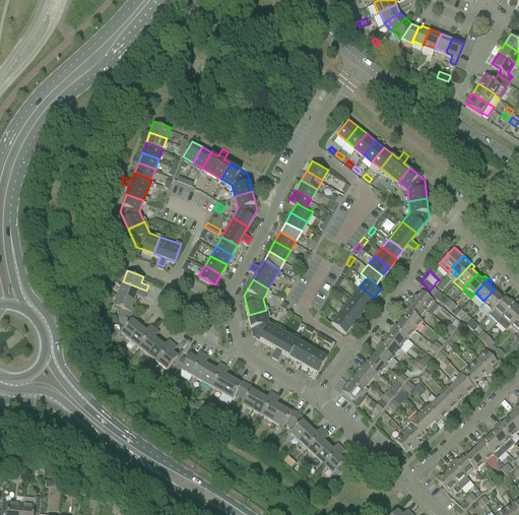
[(144,296),(146,291),(123,281),(119,293),(135,299),(137,293),(144,296)]
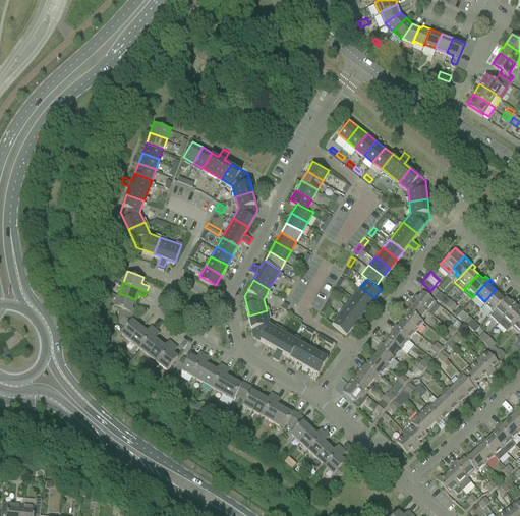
[(434,293),(440,288),(436,285),(430,291),(434,293)]
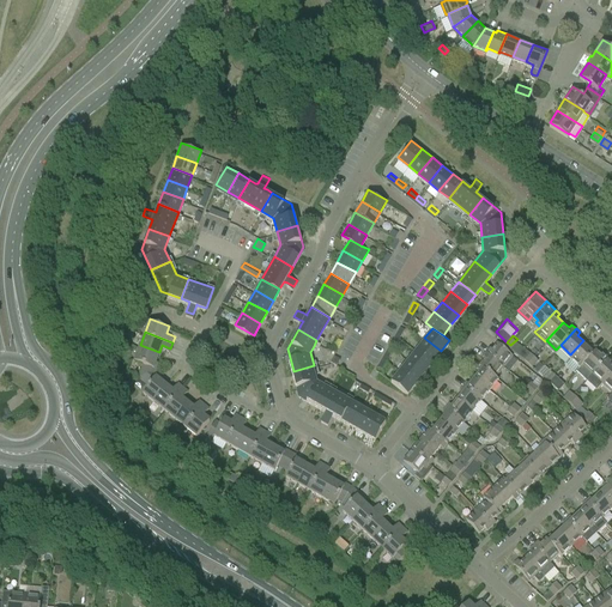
[(432,360),(441,351),(424,338),(416,347),(432,360)]
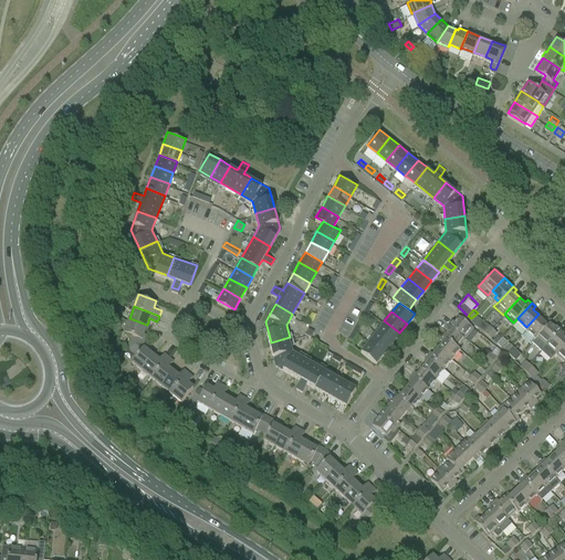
[(473,325),(460,314),(454,319),(452,317),(449,321),(466,335),(473,325)]
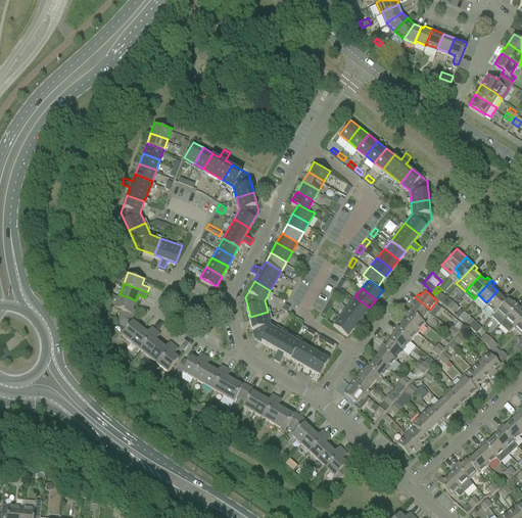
[(486,302),(482,307),(490,315),(492,314),(508,296),(505,292),(503,295),(497,290),(486,302)]
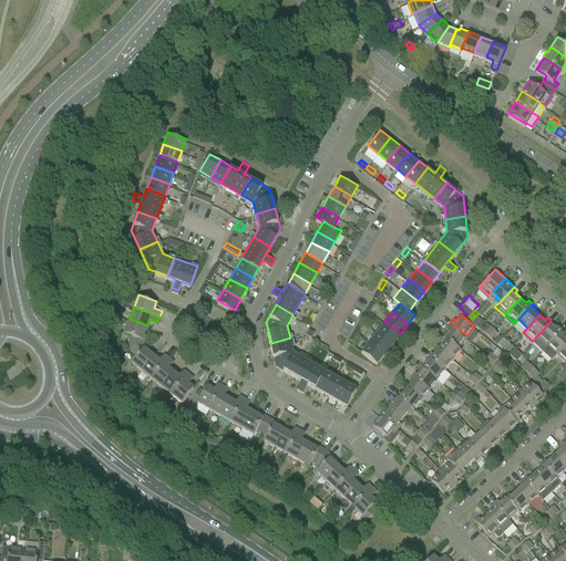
[(129,345),(144,341),(147,332),(145,331),(147,325),(130,319),(125,331),(133,333),(129,345)]
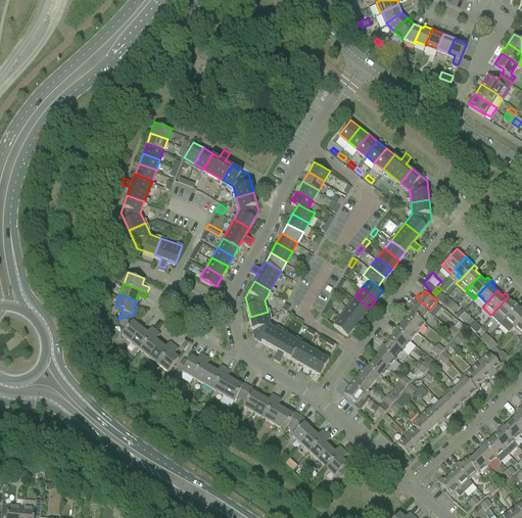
[(363,317),(369,308),(354,296),(348,305),(363,317)]
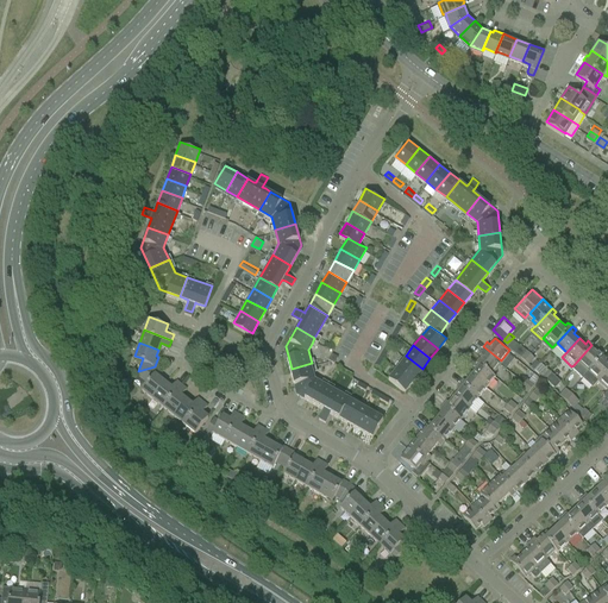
[(597,350),(591,345),(574,365),(583,374),(605,351),(600,347),(597,350)]
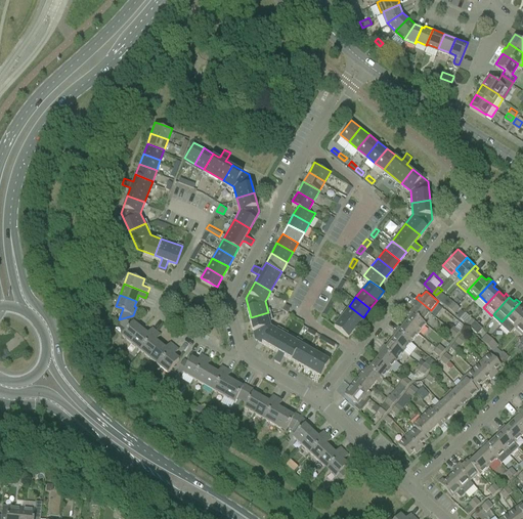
[(426,321),(426,320),(424,319),(431,310),(416,298),(412,302),(415,304),(410,309),(426,321)]
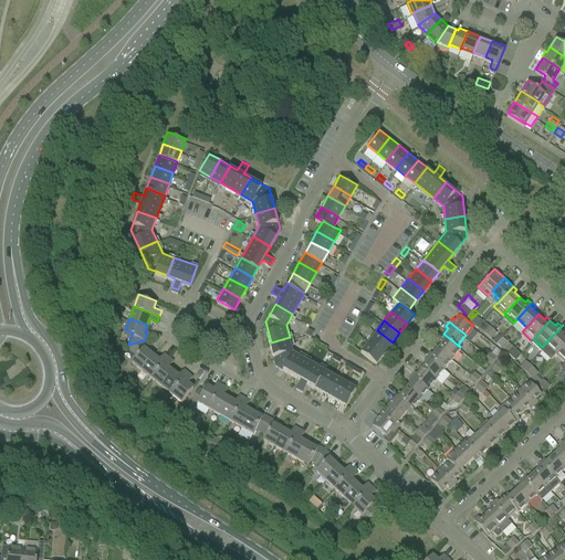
[(488,331),(493,325),(490,321),(487,325),(484,328),(488,331)]
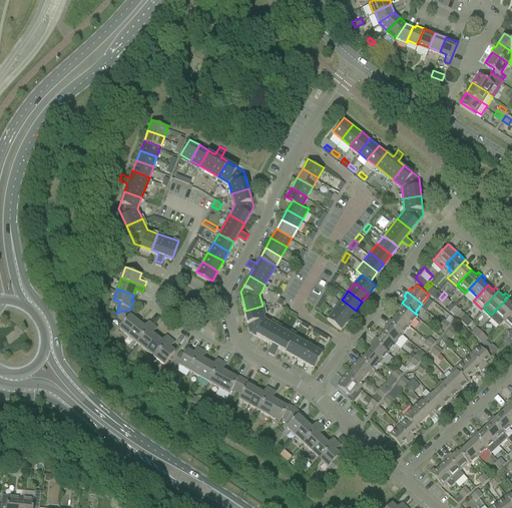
[(446,304),(451,299),(447,295),(442,301),(446,304)]
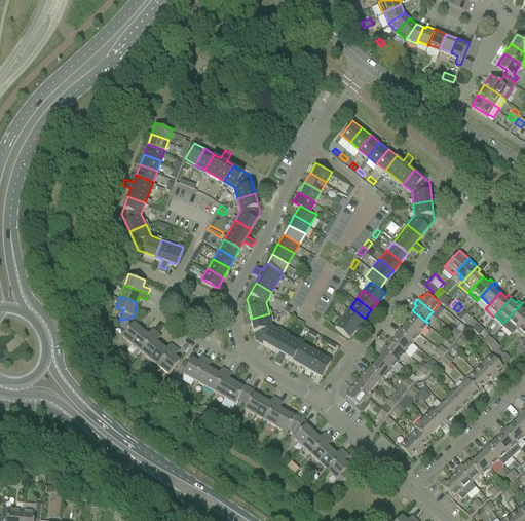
[(512,331),(517,326),(524,317),(524,310),(523,309),(524,308),(524,305),(522,303),(503,323),(512,331)]
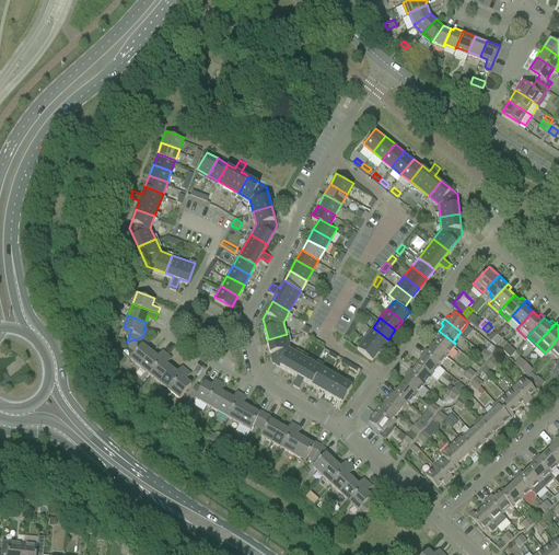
[(381,348),(388,339),(373,327),(365,336),(381,348)]
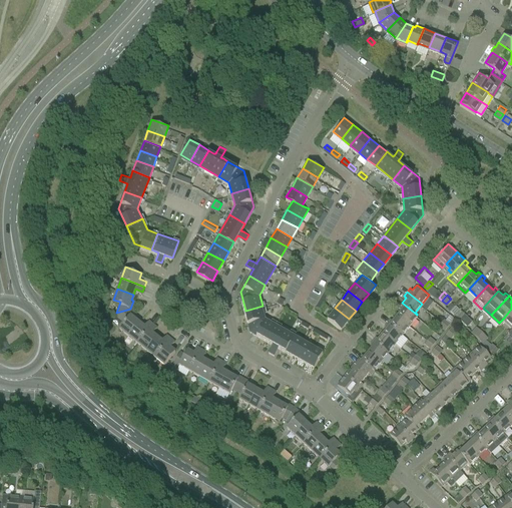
[(410,324),(417,315),(402,303),(399,307),(402,308),(397,314),(410,324)]
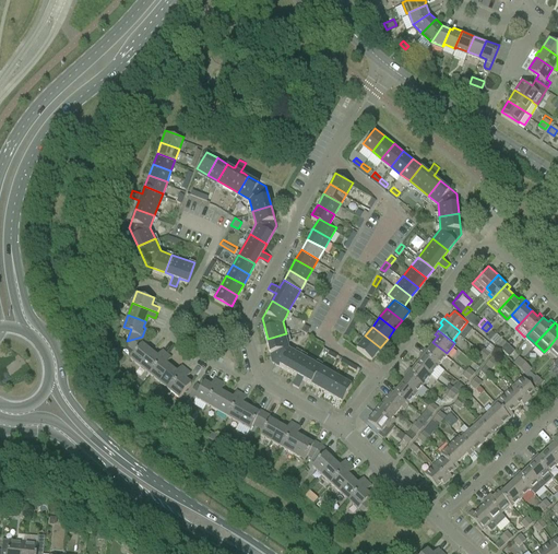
[(500,344),(506,339),(502,336),(497,330),(490,336),(497,341),(500,344)]
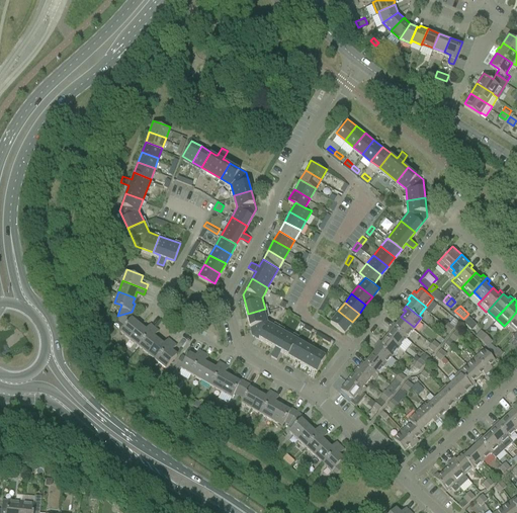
[(269,341),(278,326),(268,320),(265,309),(248,314),(253,332),(269,341)]
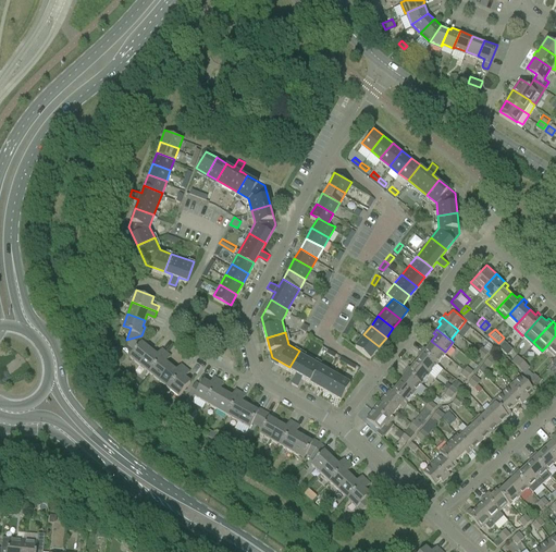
[(371,356),(379,346),(363,334),(356,344),(371,356)]
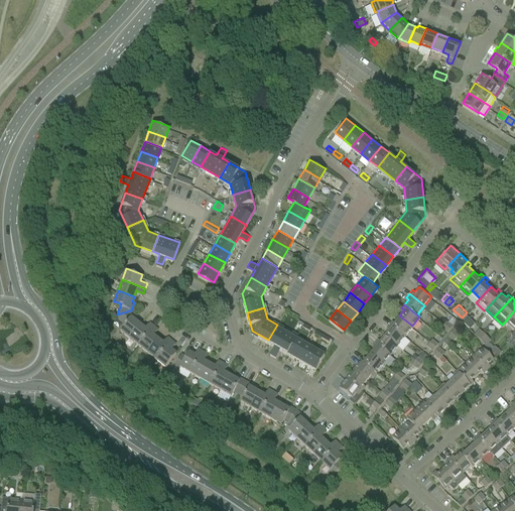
[(130,335),(141,322),(136,317),(138,315),(131,310),(117,314),(125,322),(121,328),(130,335)]
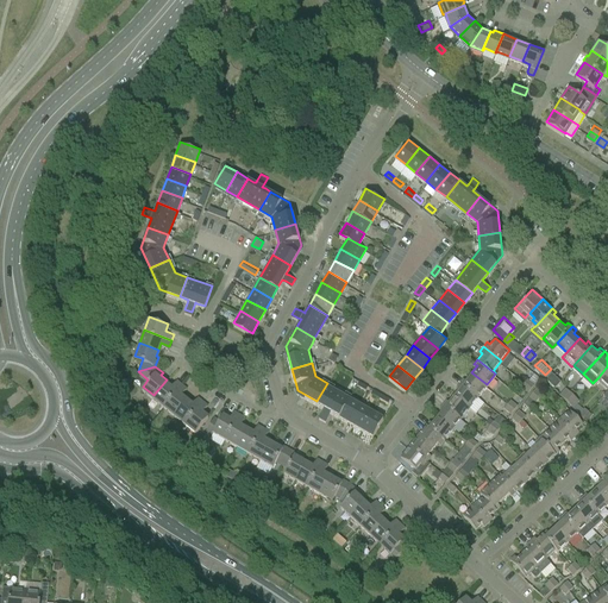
[(551,369),(545,375),(556,384),(562,377),(551,369)]
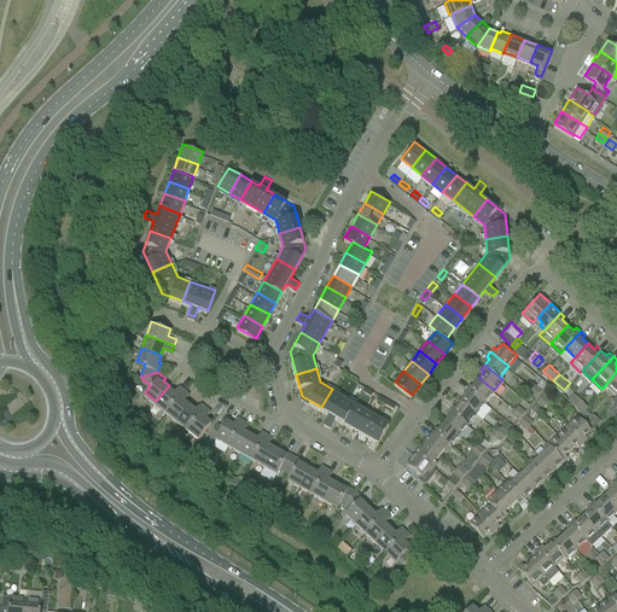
[(494,390),(478,378),(473,384),(471,382),(467,386),(485,401),(494,390)]
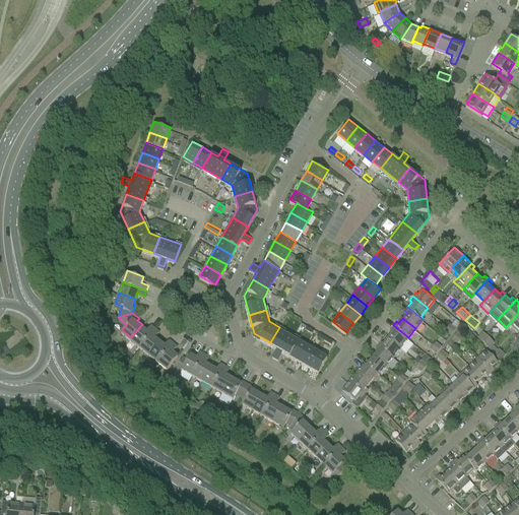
[(454,328),(456,325),(451,320),(448,324),(454,328)]
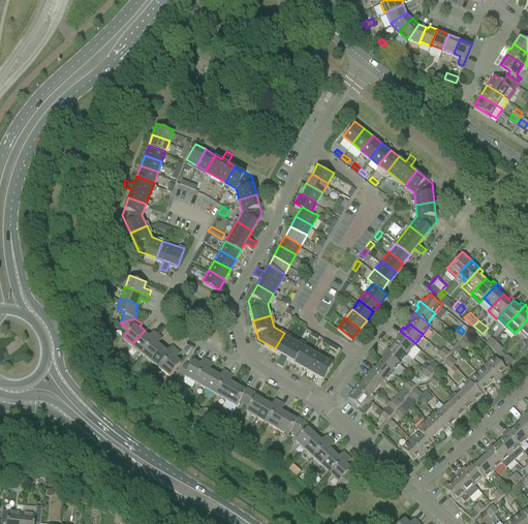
[(143,350),(158,331),(154,328),(149,334),(145,330),(133,343),(143,350)]
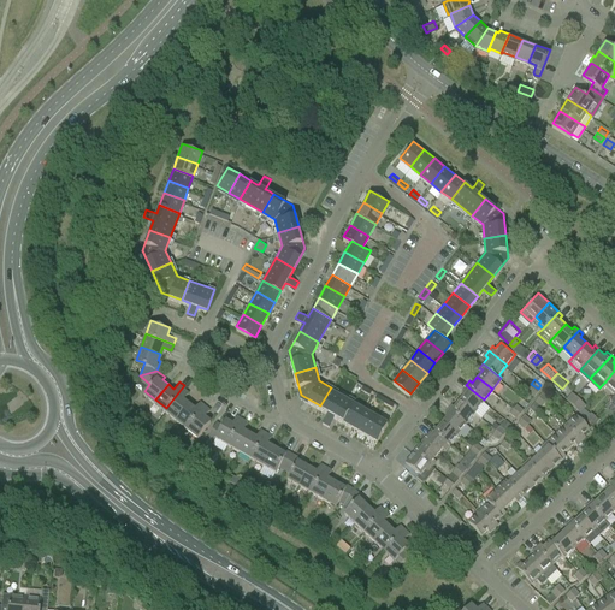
[(534,394),(538,389),(531,384),(527,388),(534,394)]
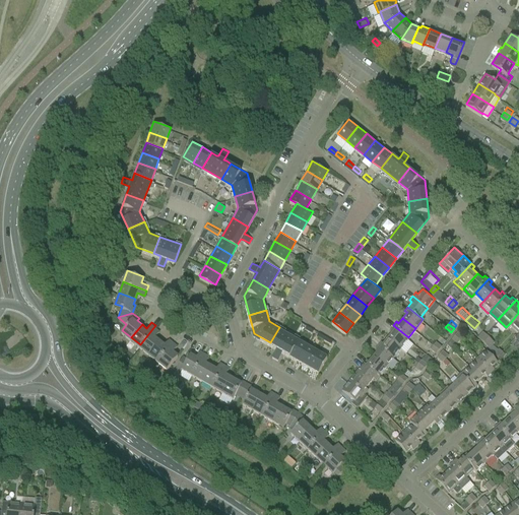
[(149,351),(159,338),(154,334),(159,329),(155,325),(140,344),(149,351)]
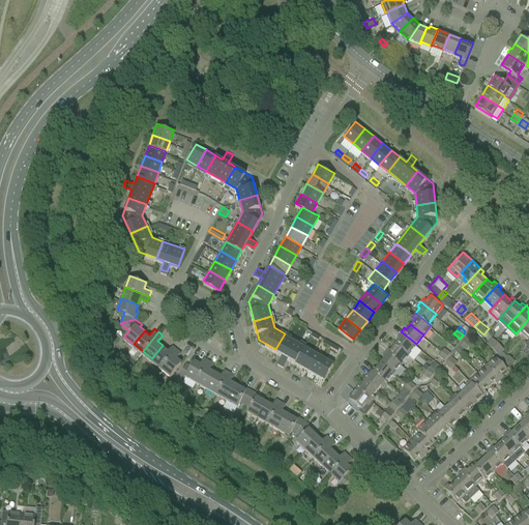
[(400,337),(395,342),(409,352),(414,357),(421,348),(416,344),(401,331),(398,334),(400,337)]
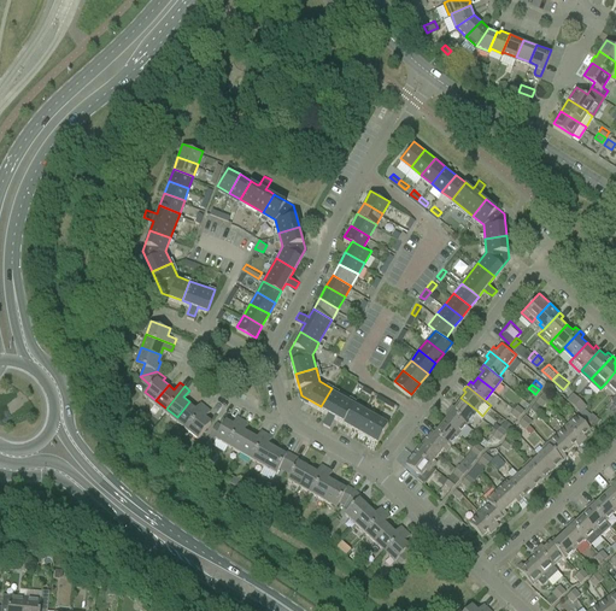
[(332,388),(321,406),(326,410),(329,411),(327,415),(323,421),(330,424),(334,418),(335,415),(336,416),(344,419),(355,401),(332,388)]
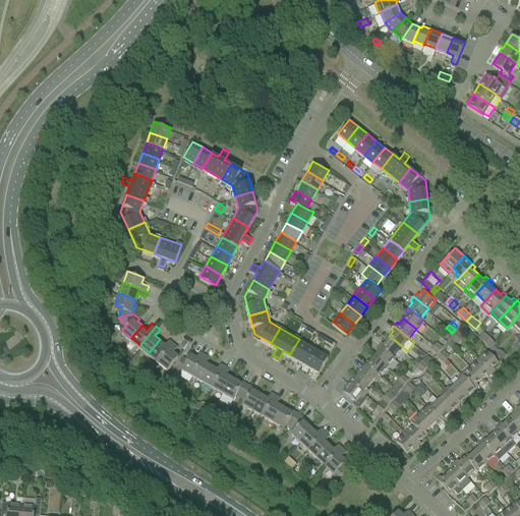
[(482,338),(487,332),(484,329),(479,335),(482,338)]
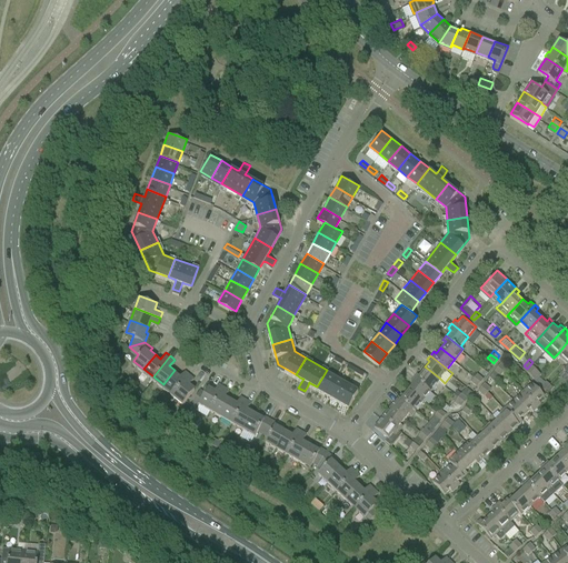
[(505,369),(507,364),(500,360),(498,363),(505,369)]
